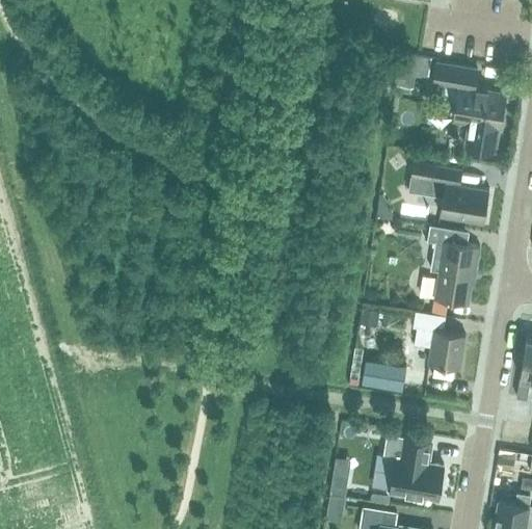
[(417,75),(428,77),(429,74),(425,74),(427,65),(430,65),(431,61),(404,57),(399,85),(415,88),(417,75)]
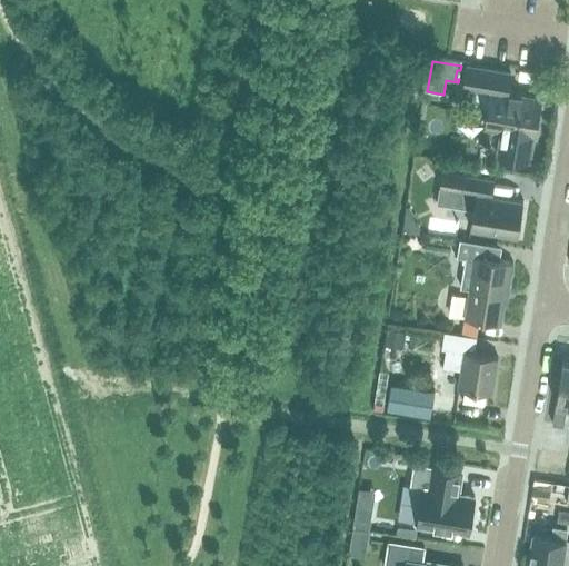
[(467,68),(463,89),(476,91),(473,105),(489,107),(486,128),(502,131),(498,157),(529,162),(533,136),(535,137),(540,100),(508,95),(511,76),(467,68)]
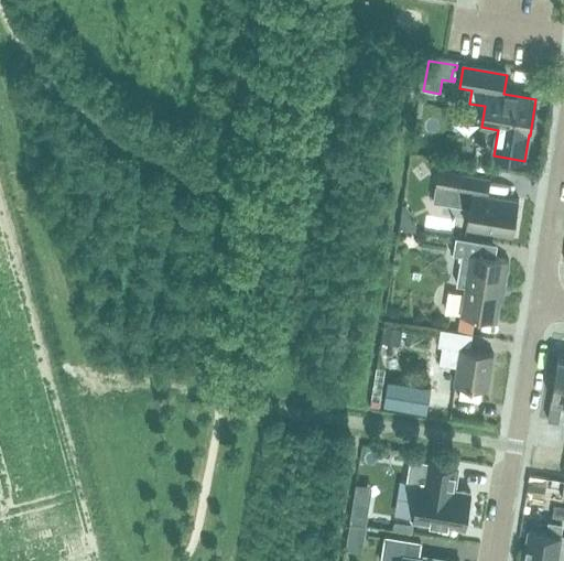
[(477,157),(476,165),(486,166),(488,159),(477,157)]
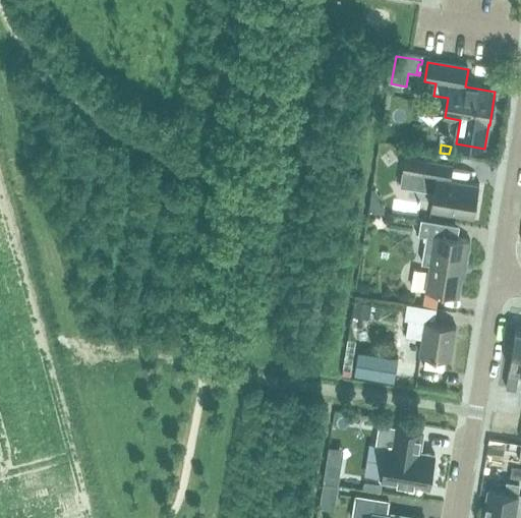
[(457,152),(456,163),(473,164),(474,154),(457,152)]
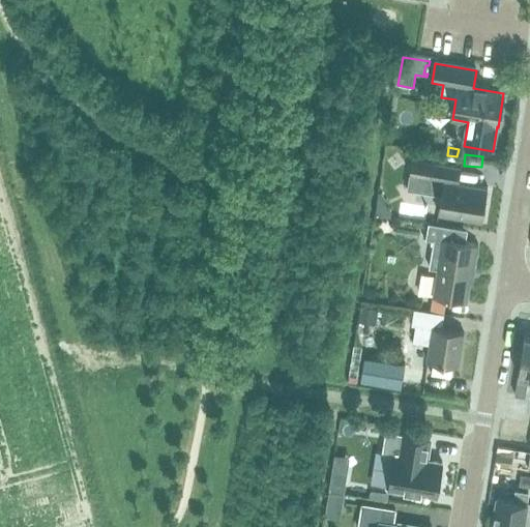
[(461,170),(434,165),(413,162),(408,192),(441,197),(438,214),(482,222),(488,188),(459,184),(461,170)]
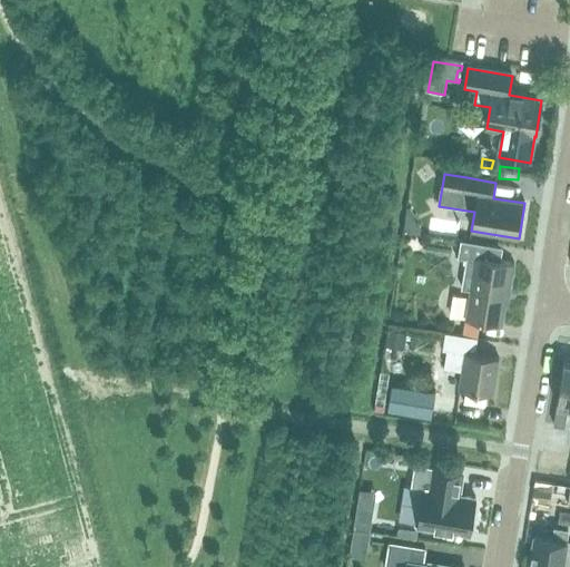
[(461,242),(458,258),(467,260),(461,290),(471,292),(465,321),(502,326),(507,297),(509,297),(514,265),(483,260),(485,246),(461,242)]
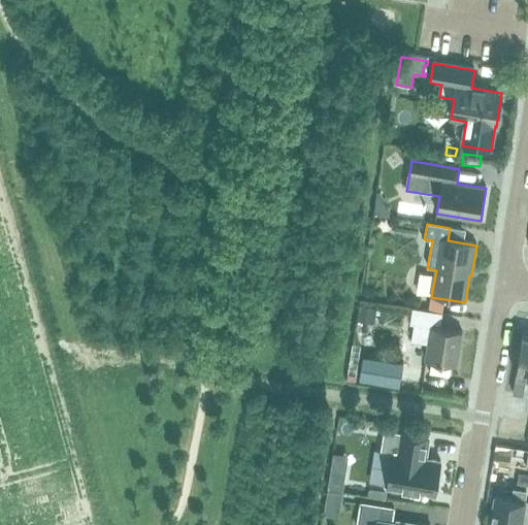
[(361,308),(359,322),(373,324),(375,310),(361,308)]
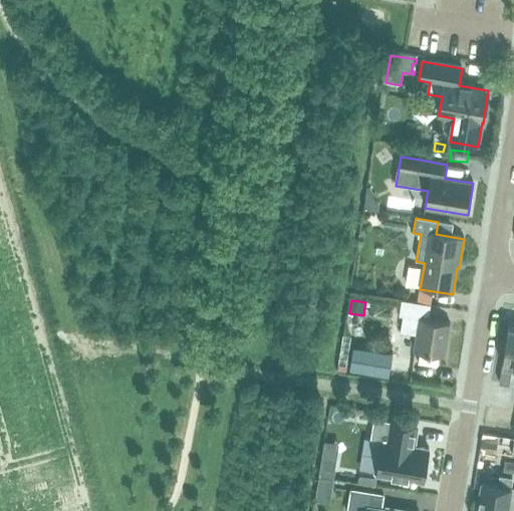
[(400,316),(404,316),(401,333),(417,336),(414,352),(444,357),(450,324),(428,320),(431,306),(403,301),(400,316)]
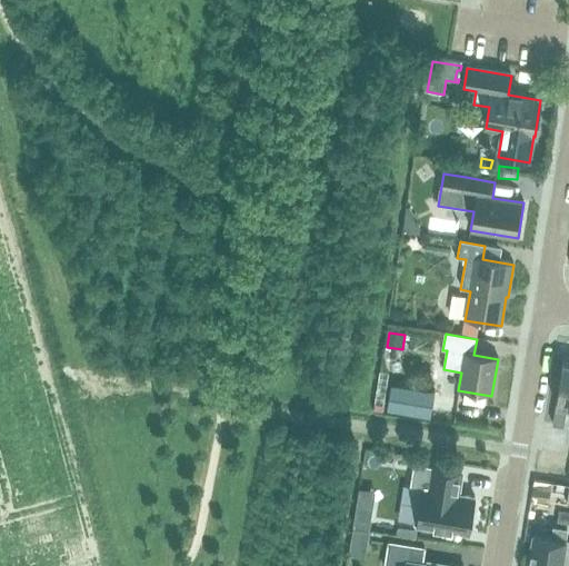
[(568,406),(568,363),(563,363),(552,425),(563,426),(567,406),(568,406)]
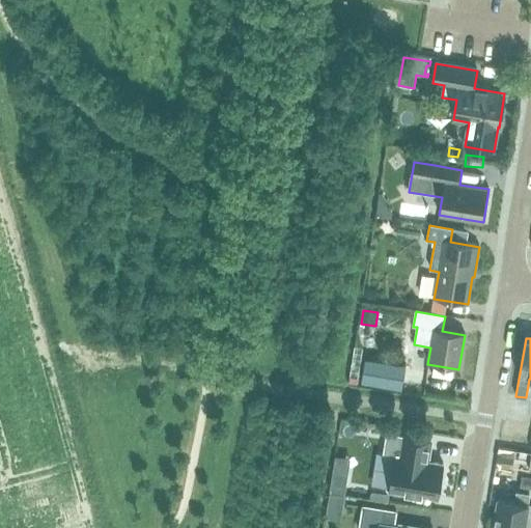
[(402,389),(406,366),(365,359),(361,382),(402,389)]
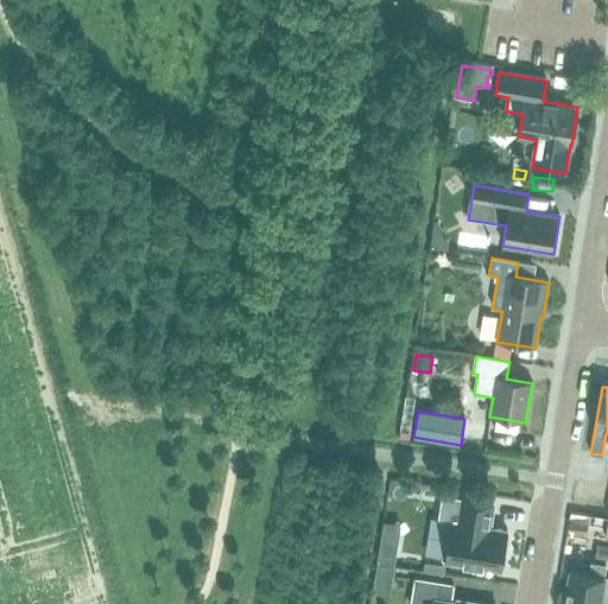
[(501,571),(507,532),(489,528),(493,506),(443,497),(439,521),(451,523),(445,561),(501,571)]
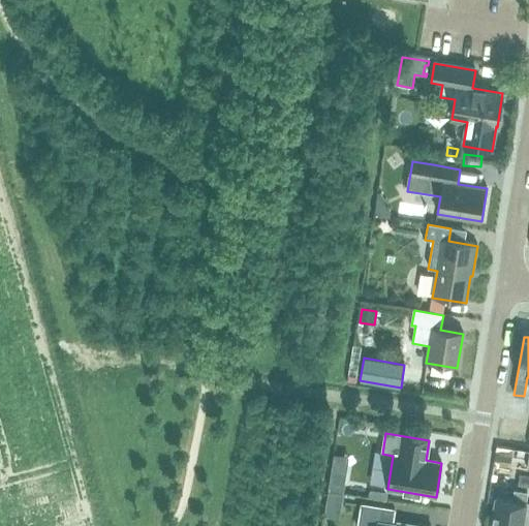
[(510,463),(512,451),(497,447),(495,460),(510,463)]
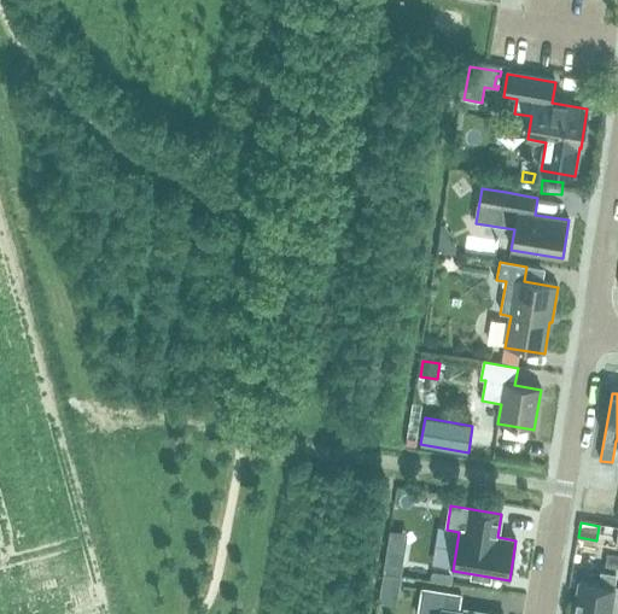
[(388,553),(385,569),(401,572),(403,555),(388,553)]
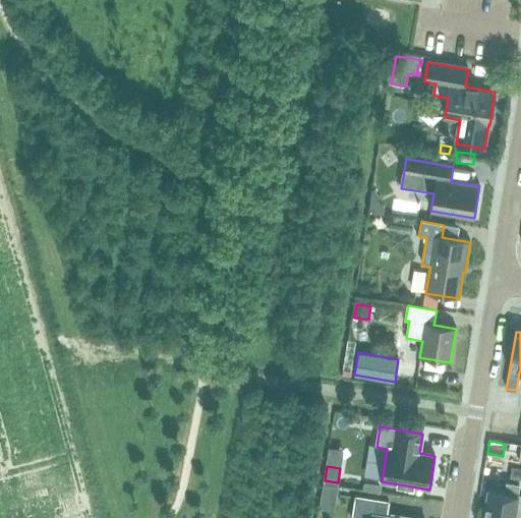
[(514,517),(519,485),(507,483),(506,494),(489,491),(485,517),(514,517)]
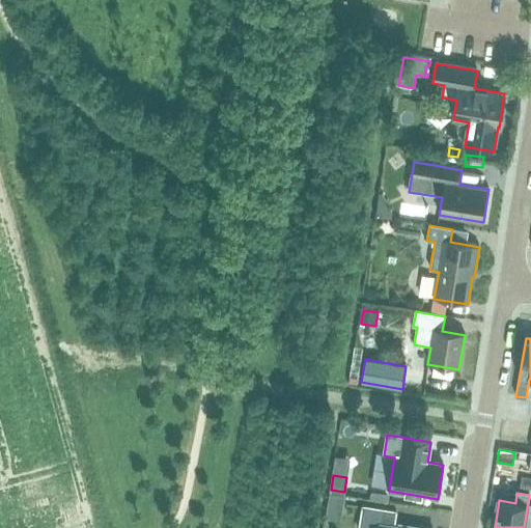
[(330,495),(328,507),(341,509),(343,497),(330,495)]
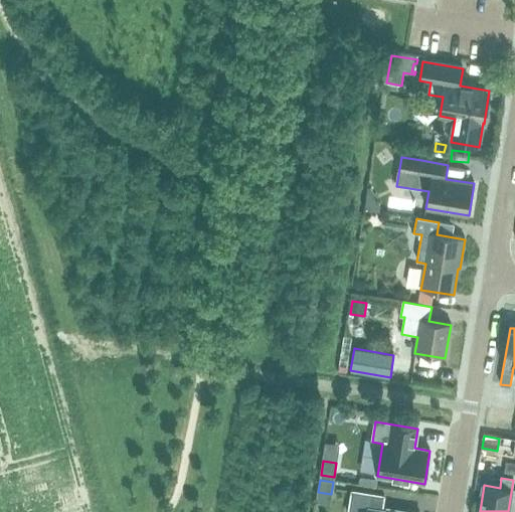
[(385,511),(382,510),(384,496),(352,491),(349,511),(400,511),(394,510),(394,511),(385,511)]
